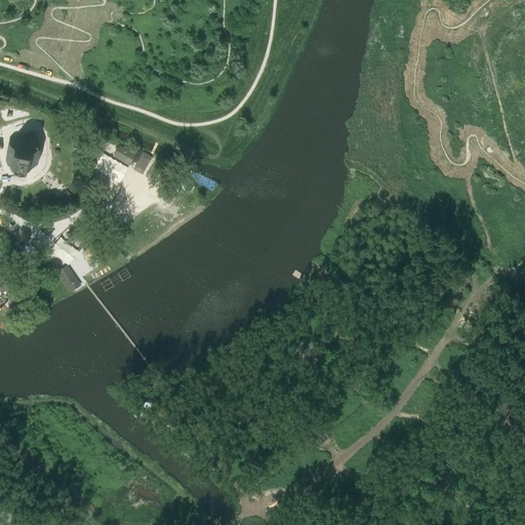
[(37,165),(40,151),(33,130),(16,137),(10,136),(7,151),(12,168),(28,171),(37,165)]
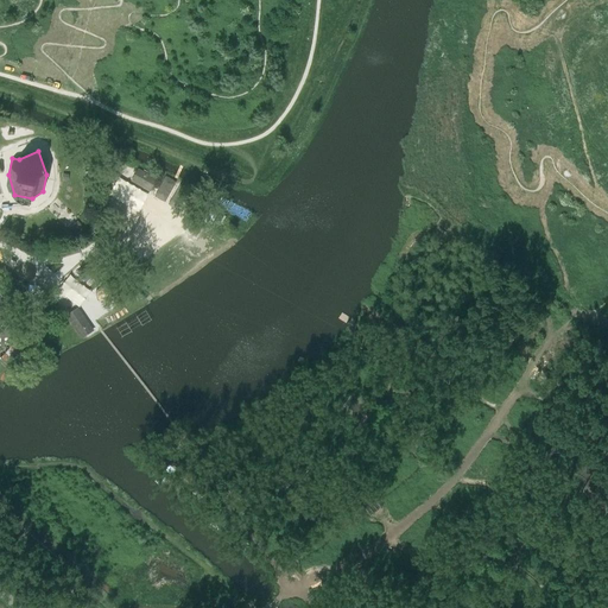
[(137,169),(131,182),(149,192),(156,179),(137,169)]
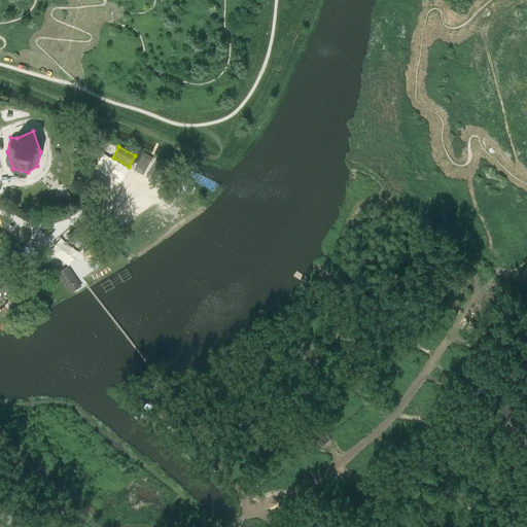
[(147,169),(152,160),(144,155),(139,164),(147,169)]
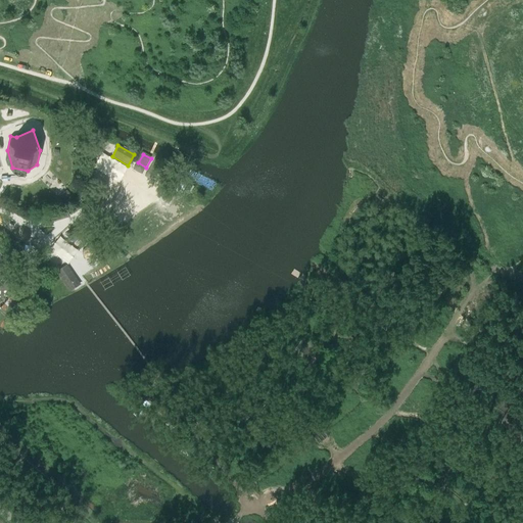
[(125,165),(116,188),(132,193),(140,171),(125,165)]
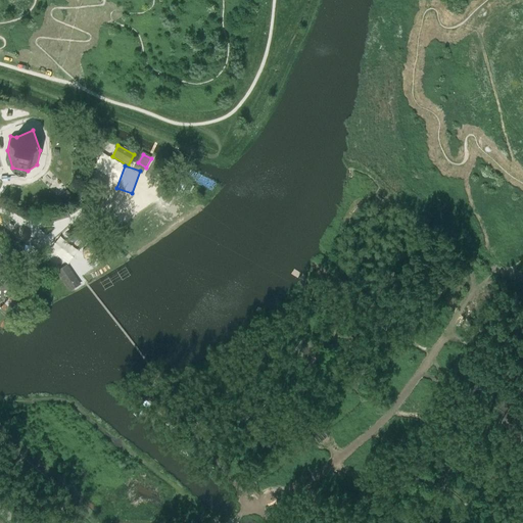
[(135,194),(152,204),(157,196),(140,186),(135,194)]
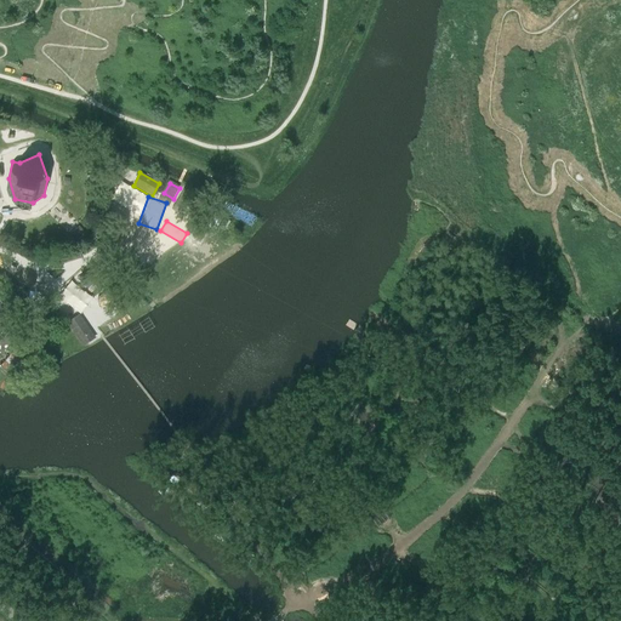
[(177,246),(180,243),(160,232),(159,235),(177,246)]
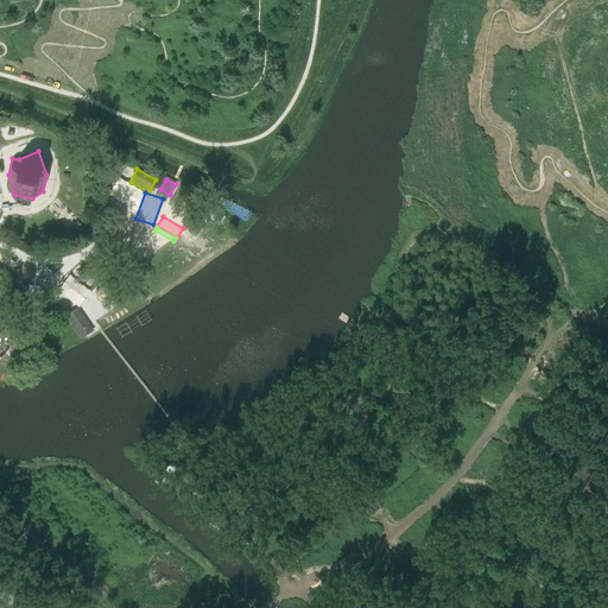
[(168,252),(173,242),(154,229),(147,239),(168,252)]
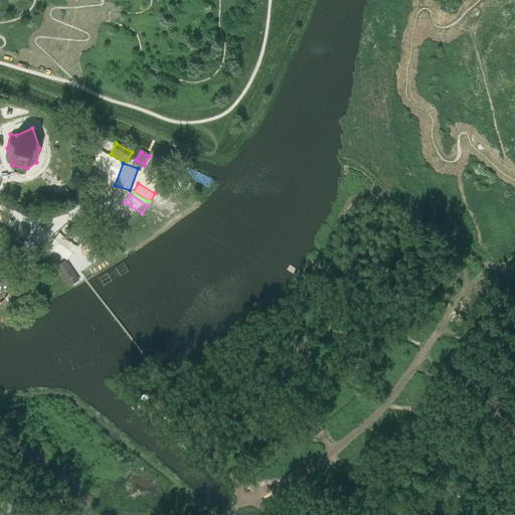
[(65,206),(50,210),(53,218),(68,214),(65,206)]
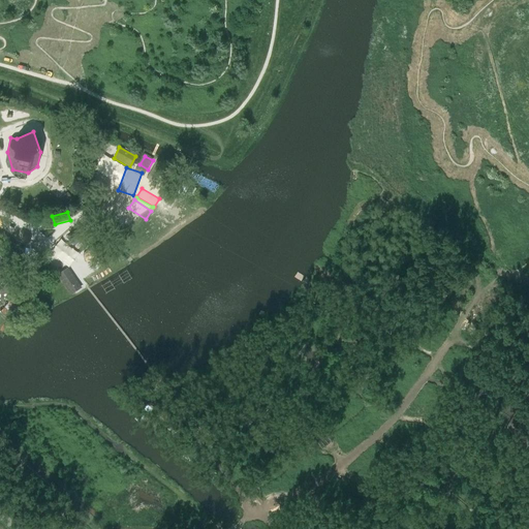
[(14,231),(18,244),(32,240),(29,228),(14,231)]
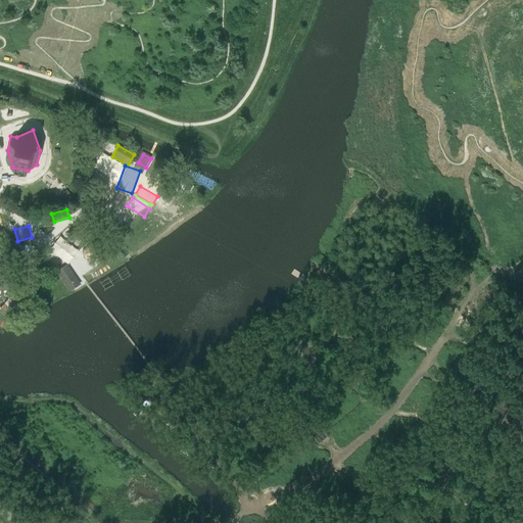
[(81,284),(67,265),(55,273),(69,292),(81,284)]
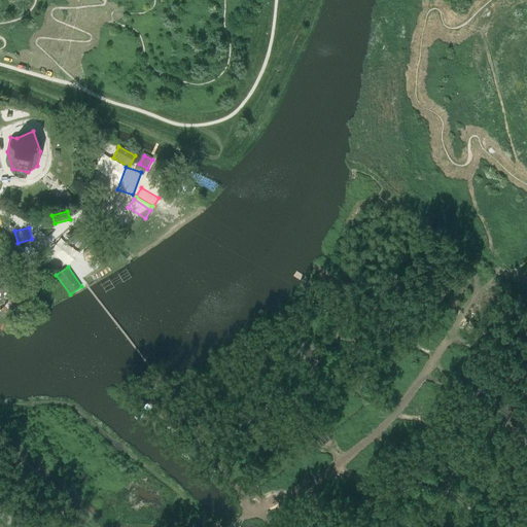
[(11,297),(1,311),(10,318),(21,306),(18,304),(22,300),(10,290),(7,294),(11,297)]
